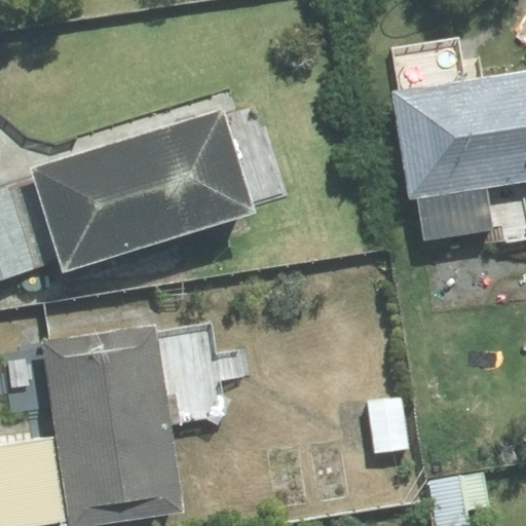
[(493,230),(488,192),(525,186),(525,73),(393,94),(410,204),(419,203),(424,241),(493,230)]
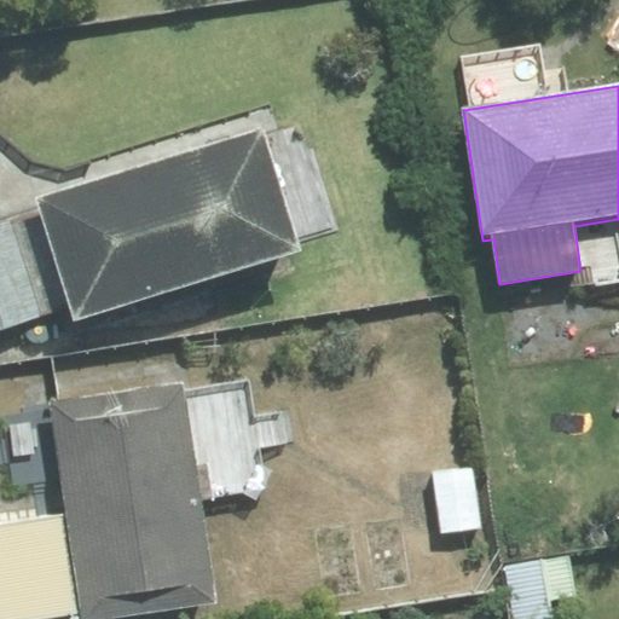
[(301,254),(266,133),(39,201),(75,322),(301,254)]
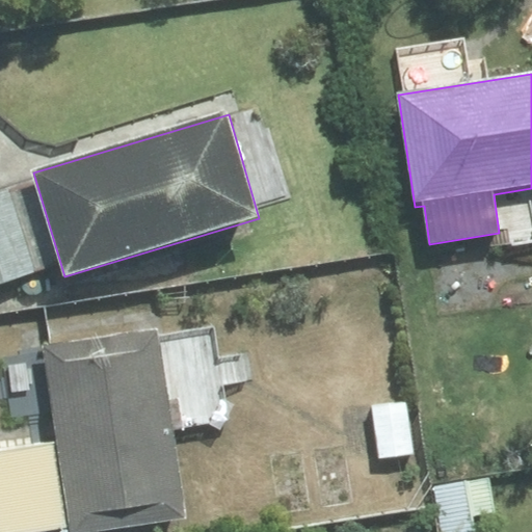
[(0,282),(41,269),(15,189),(0,193),(0,282)]
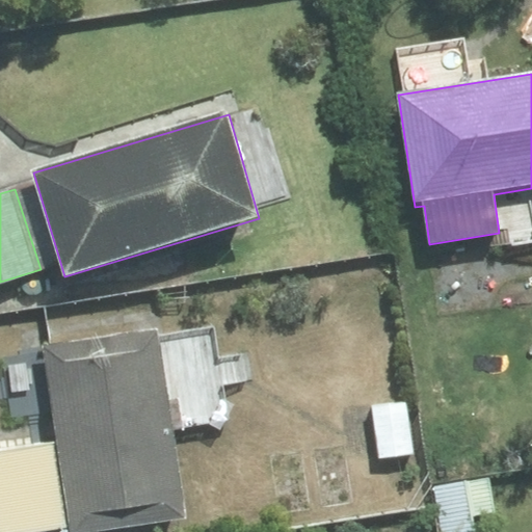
[(156,335),(42,351),(65,531),(138,531),(183,526),(156,335)]
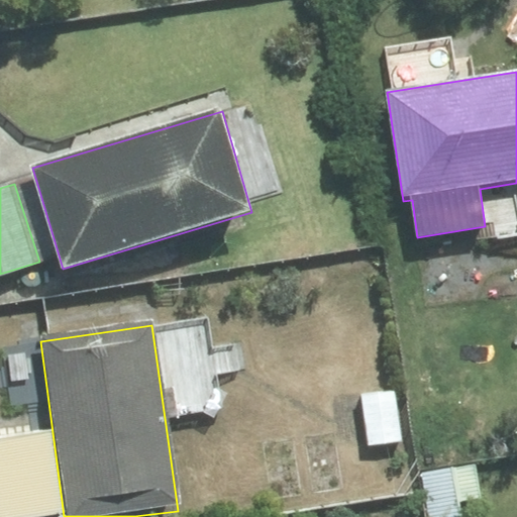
[(401,440),(393,390),(359,393),(367,444),(401,440)]
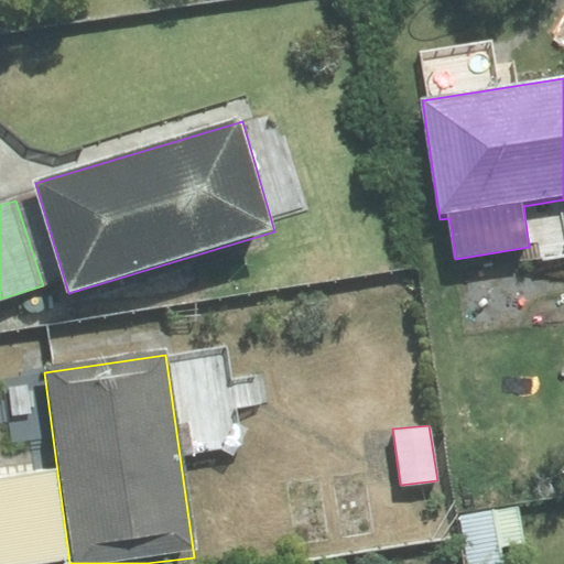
[(0,563),(19,563),(68,559),(55,465),(0,472),(0,563)]
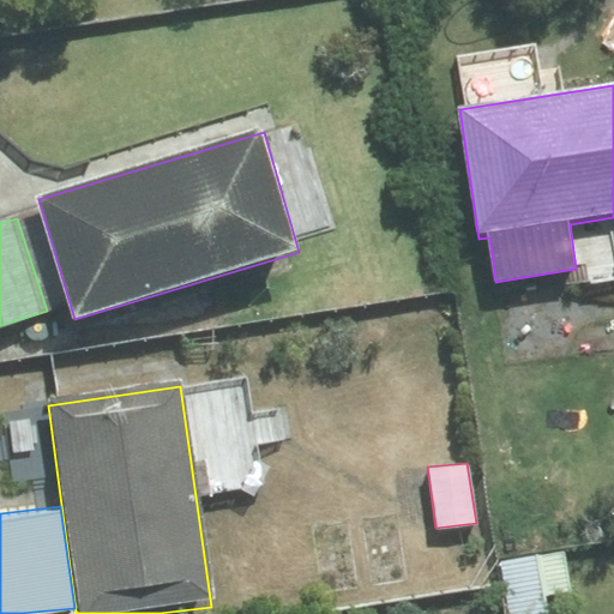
[(548,613),(541,557),(498,563),(505,613),(548,613)]
